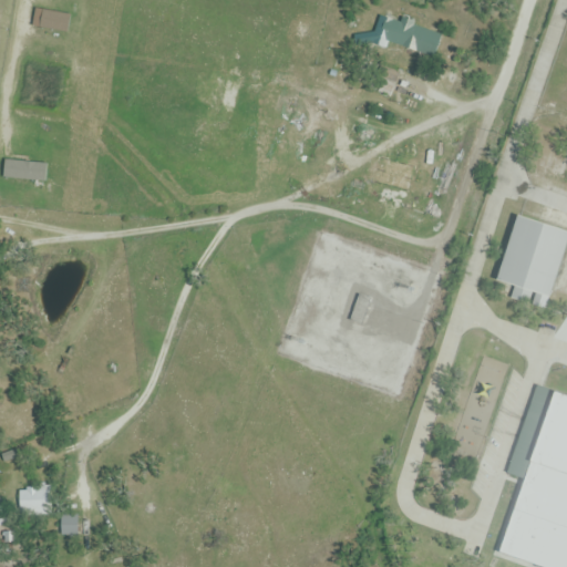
[(387,49),(394,20),(378,17),(373,35),(361,32),(359,42),(387,49)]
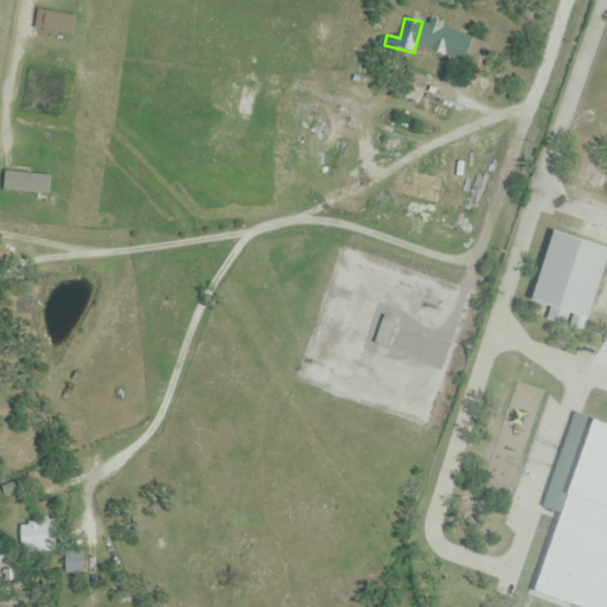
[(606,254),(606,249),(550,232),(530,302),(550,308),(547,321),(564,326),(568,315),(587,321),(606,254)]
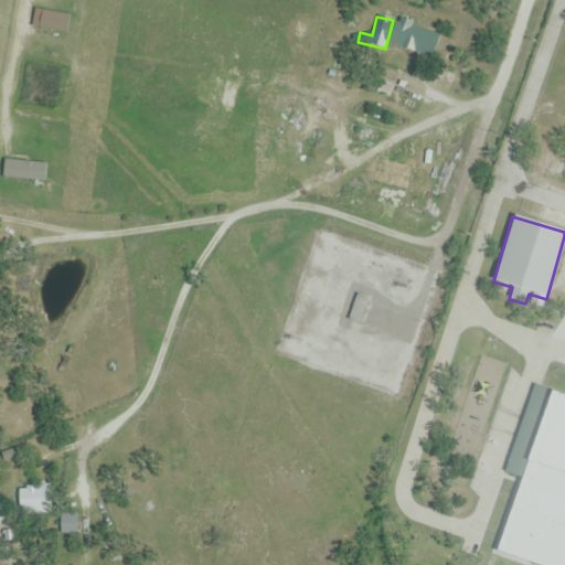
[(348,320),(360,324),(370,299),(358,295),(348,320)]
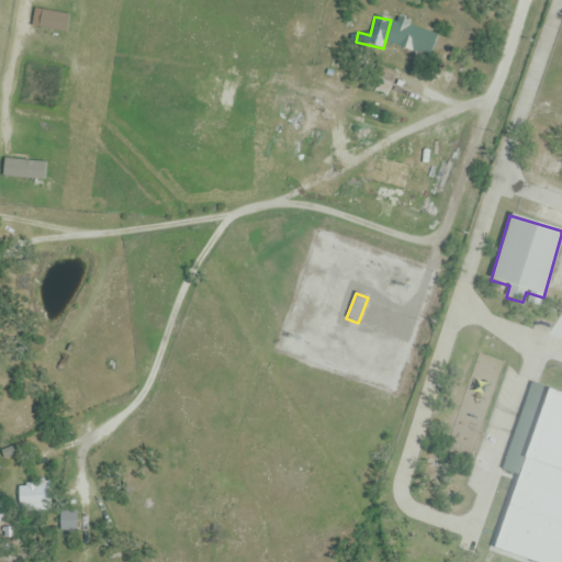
[(18,485),(18,508),(38,508),(38,485),(18,485)]
